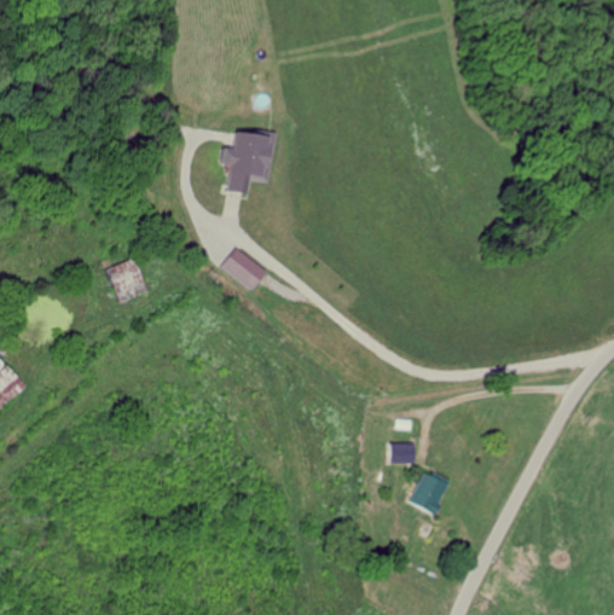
[(267,179),(273,132),(235,127),(232,145),(222,144),(220,161),(230,163),(227,189),(247,191),(249,177),(267,179)]
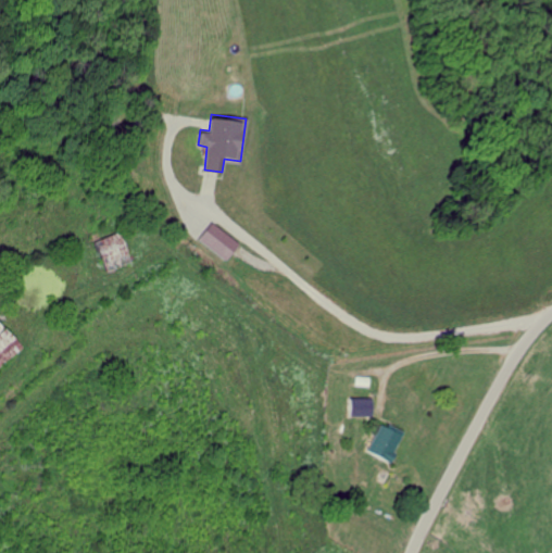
[(226,258),(239,241),(213,220),(200,236),(226,258)]
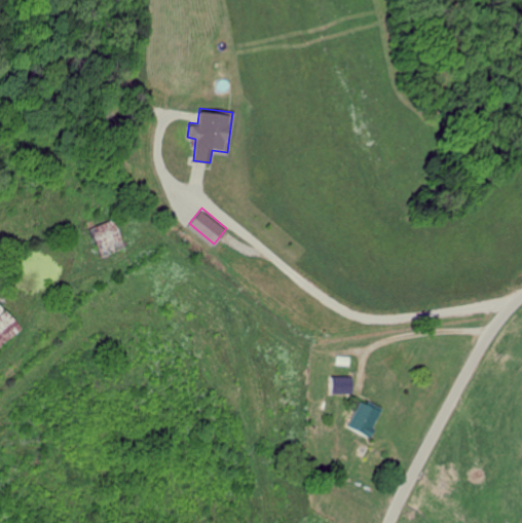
[(125,246),(114,217),(90,227),(102,256),(125,246)]
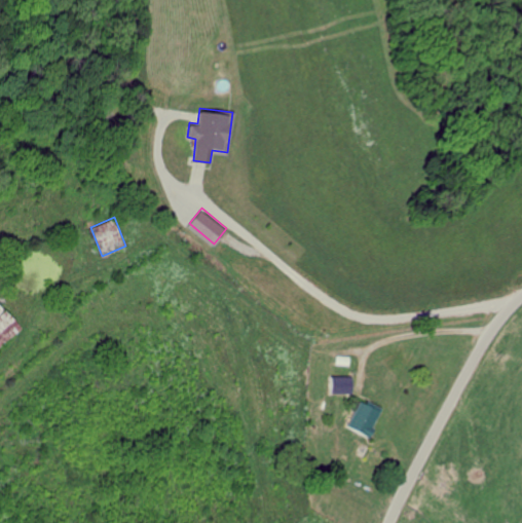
[(0,342),(21,328),(6,309),(0,313),(0,342)]
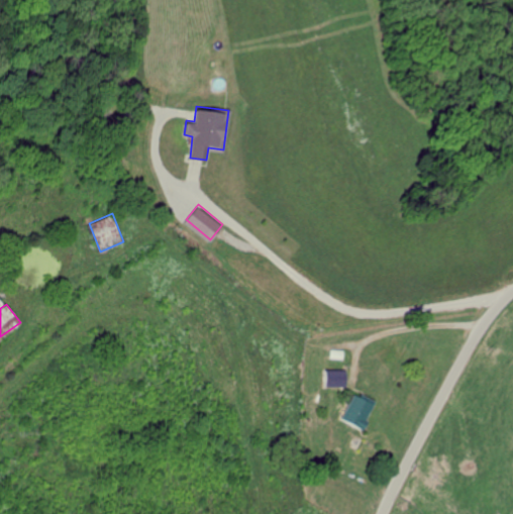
[(346,369),(326,368),(326,385),(346,385),(346,369)]
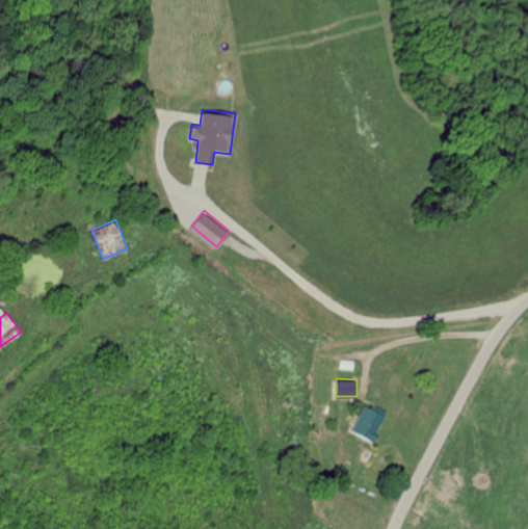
[(374,441),(388,412),(366,401),(352,430),(374,441)]
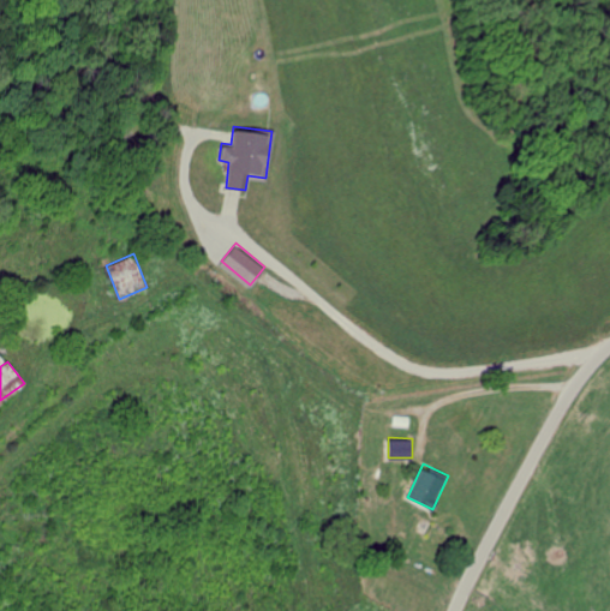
All buildings are outlined.
